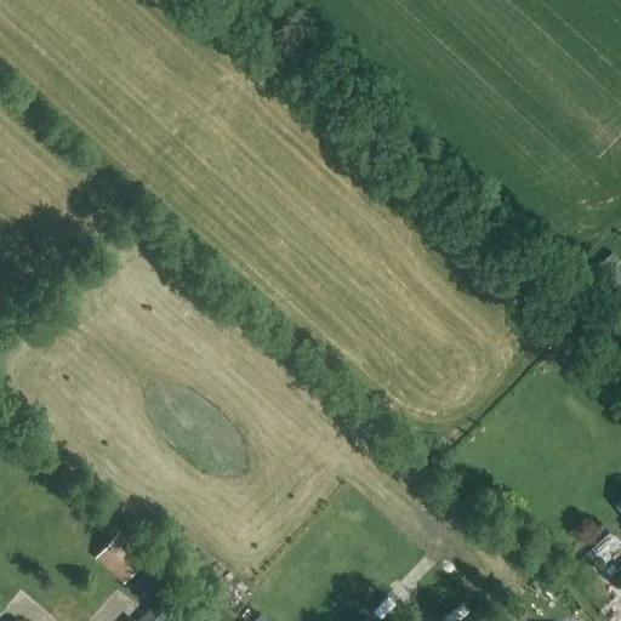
[(620,298),(620,262),(611,252),(586,275),(614,306),(620,298)]
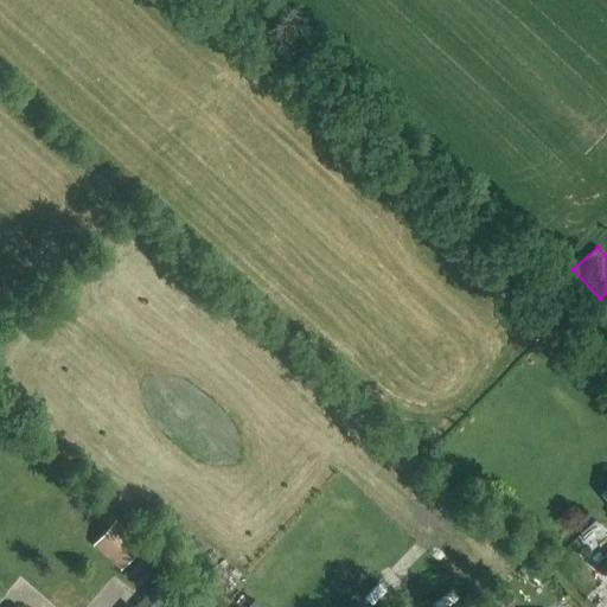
[(176,524),(166,516),(153,531),(163,540),(176,524)]
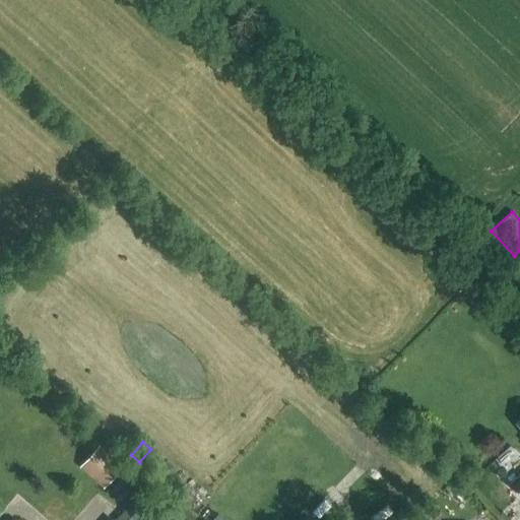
[(99,446),(78,468),(103,490),(123,468),(99,446)]
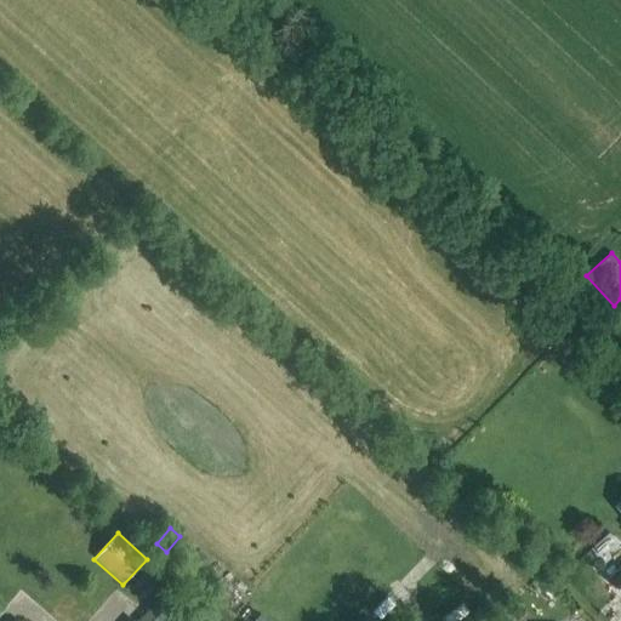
[(620,565),(608,577),(620,592),(620,565)]
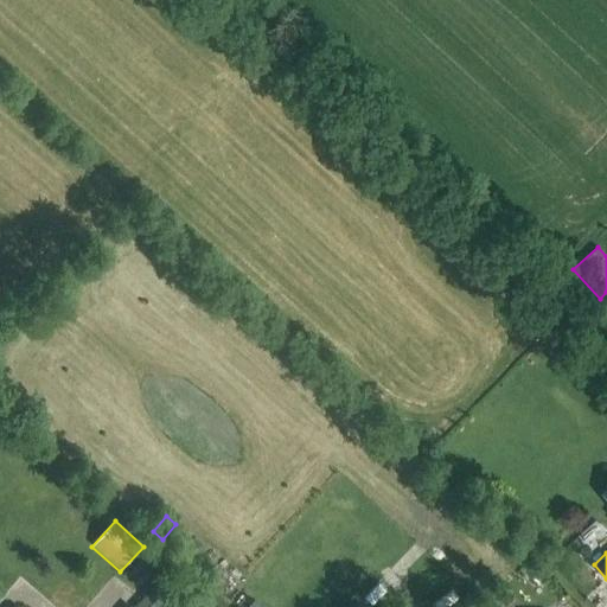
[(161,606),(173,595),(159,581),(134,606),(161,606)]
